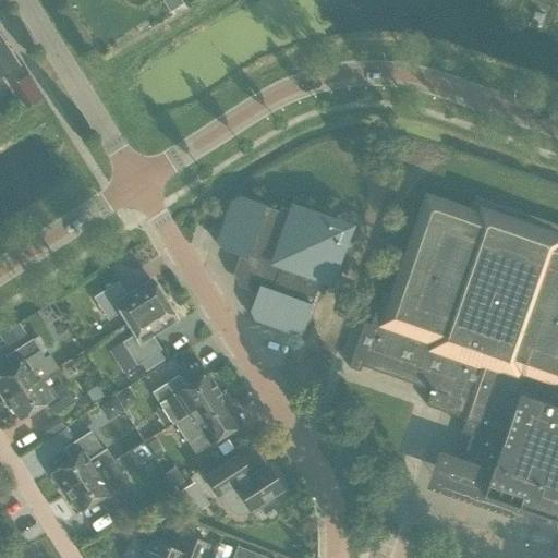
[(0,73),(16,63),(0,37),(0,73)]
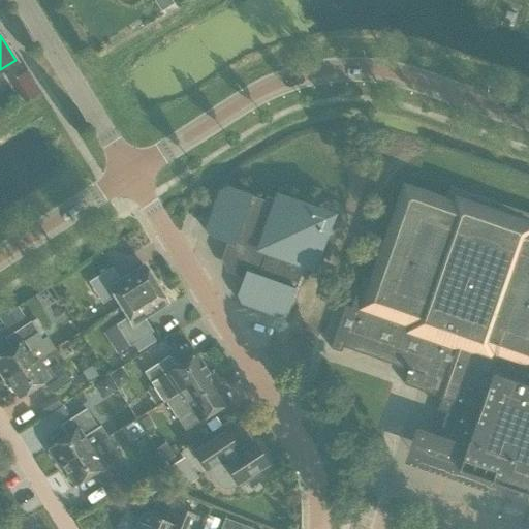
[(39,92),(26,70),(11,80),(25,101),(39,92)]
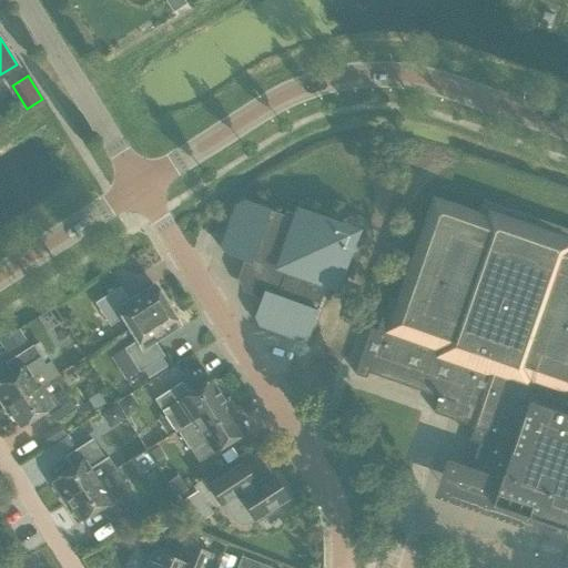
[(335,222),(305,212),(292,217),(243,200),(234,204),(220,244),(224,253),(249,262),(244,274),(251,287),(263,292),(254,316),(259,326),(297,340),(306,336),(324,286),(337,281),(348,251),(362,244),(366,233),(359,220),(348,216),(335,222)]
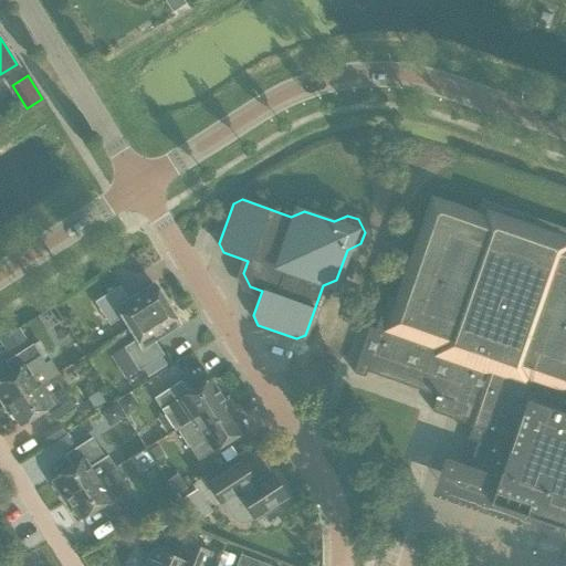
[(536,519),(565,528),(565,228),(483,199),(478,217),(437,202),(402,301),(388,296),(377,328),(370,326),(354,373),(366,377),(368,371),(438,396),(432,411),(473,426),(469,439),(479,442),(470,465),(448,458),(433,495),(532,528),(536,519)]
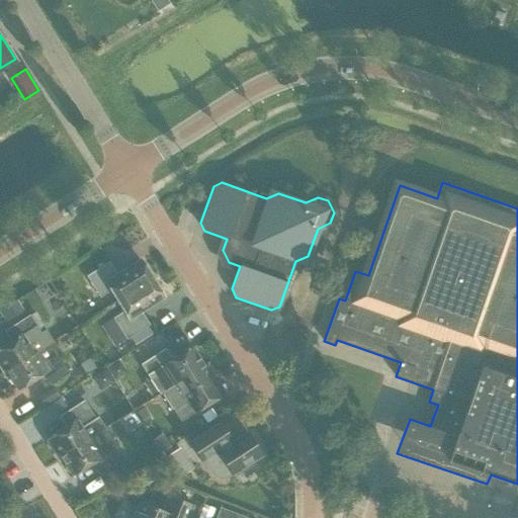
[(117,300),(152,278),(141,261),(118,275),(109,261),(86,275),(99,297),(110,290),(117,300)]
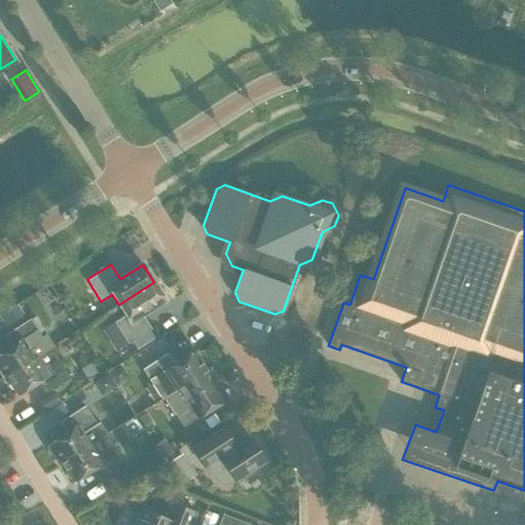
[(165,299),(154,282),(119,305),(125,315),(114,322),(128,344),(152,328),(142,314),(165,299)]
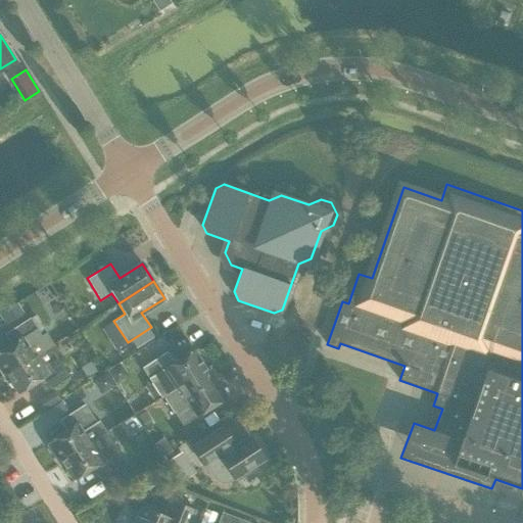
[(0,370),(4,376),(6,375),(34,357),(34,355),(28,345),(42,337),(30,318),(9,330),(16,341),(0,350),(0,370)]
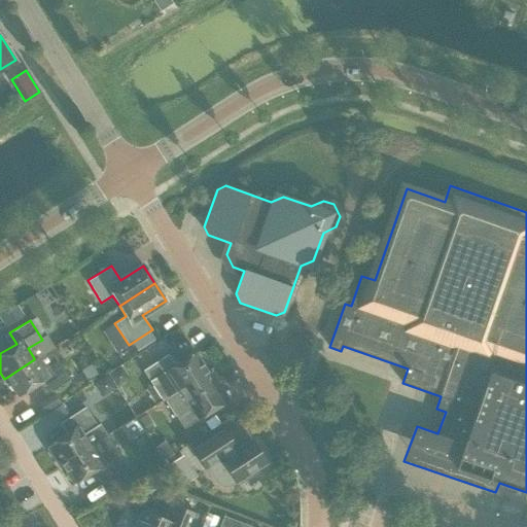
[(165,399),(207,371),(195,352),(170,369),(163,357),(143,371),(154,390),(162,400),(165,399)]
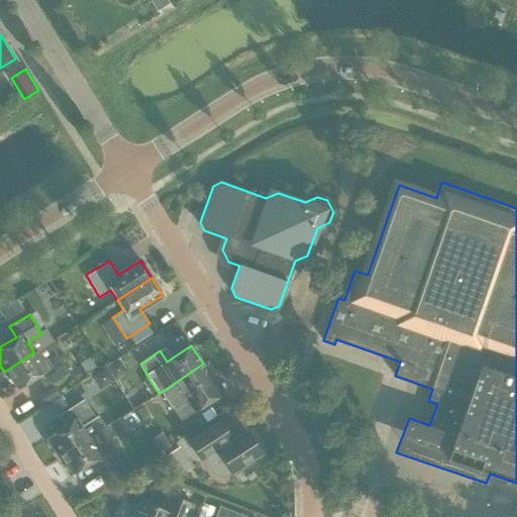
[(33,352),(6,371),(17,389),(42,373),(49,384),(69,371),(57,352),(42,362),(35,350),(33,351),(33,352)]
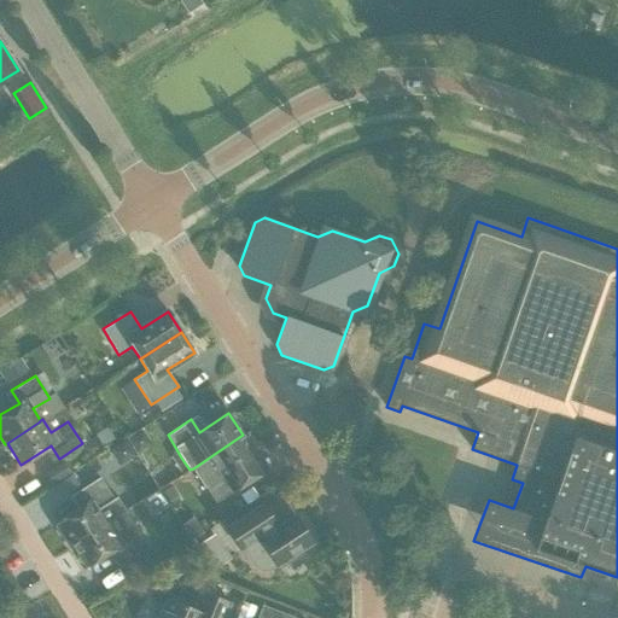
[(243,435),(193,468),(200,479),(215,502),(268,468),(245,433),(243,435)]
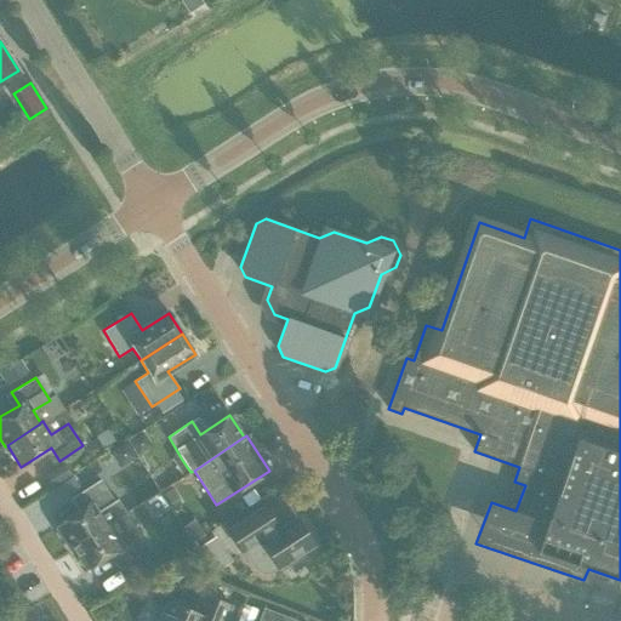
[(69,474),(63,465),(49,473),(55,483),(69,474)]
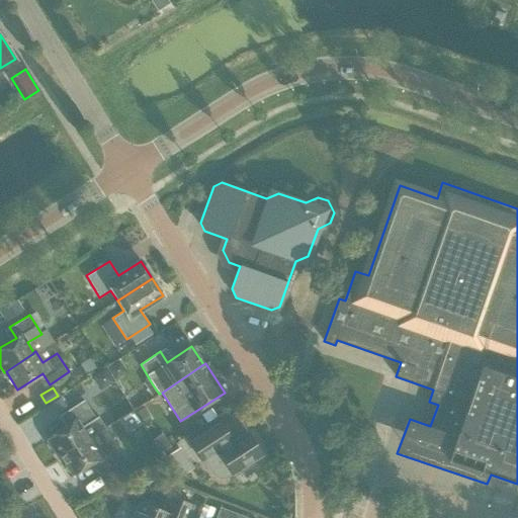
[(67,406),(61,398),(45,408),(51,417),(67,406)]
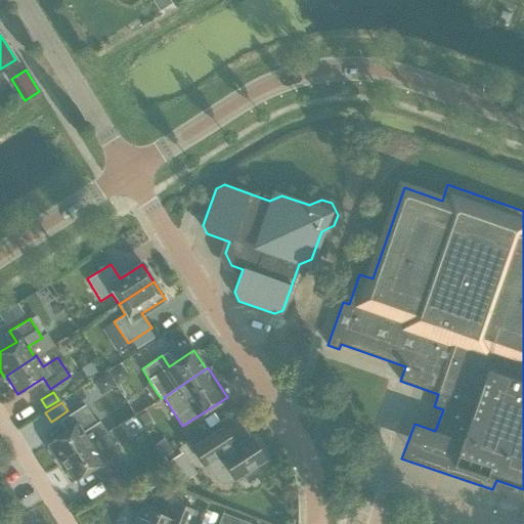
[(58,464),(61,463),(89,443),(83,433),(97,424),(85,404),(64,418),(72,428),(46,444),(58,464)]
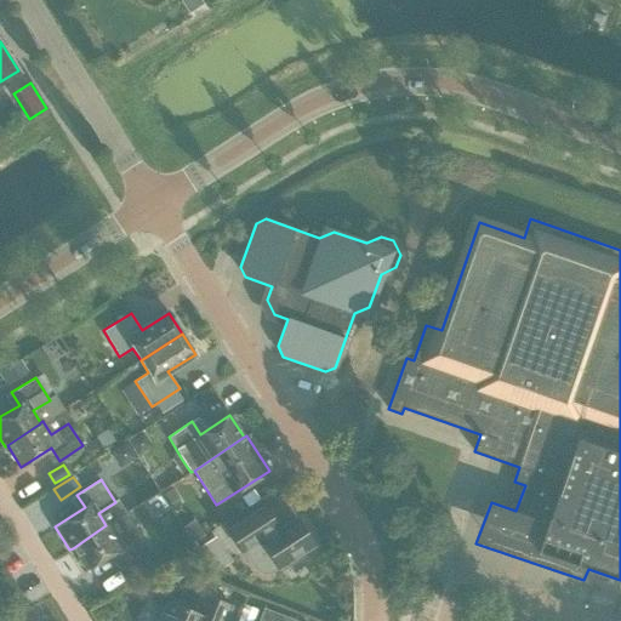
[(181,502),(172,488),(163,494),(171,508),(181,502)]
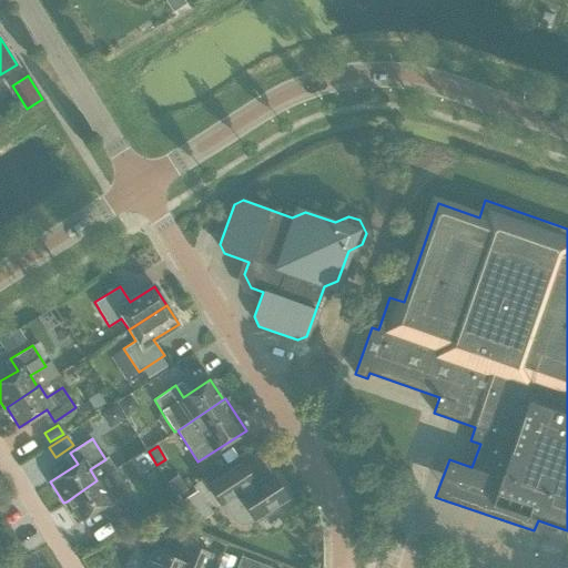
[(287,498),(272,474),(255,485),(241,463),(206,485),(213,496),(221,508),(223,507),(231,519),(234,523),(240,525),(245,525),(250,524),(252,523),(254,520),(287,498)]
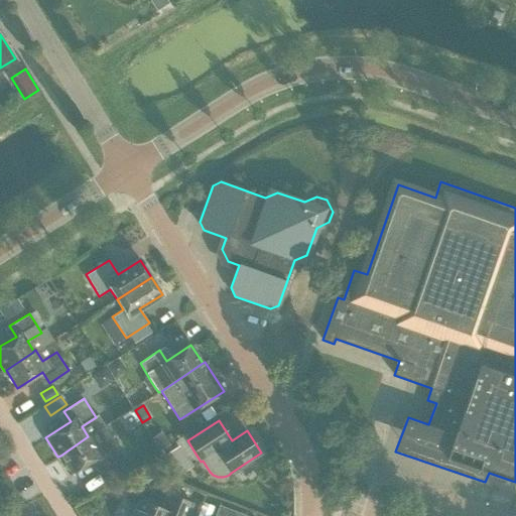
[(88,436),(60,456),(72,474),(97,458),(103,468),(123,456),(111,436),(97,445),(90,434),(88,436)]
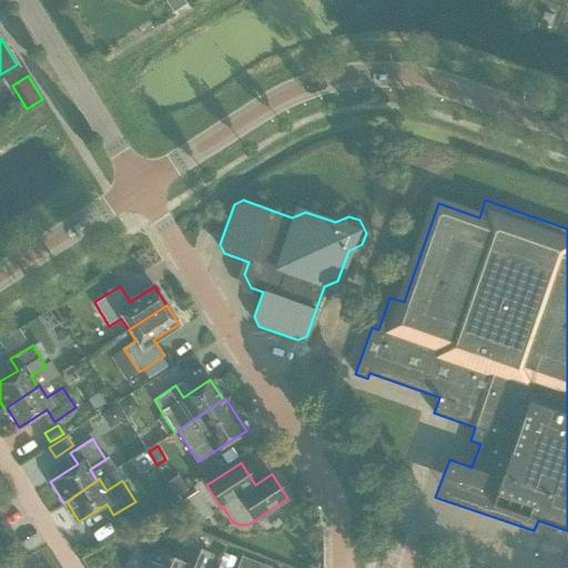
[(224,544),(193,533),(190,541),(221,554),(224,544)]
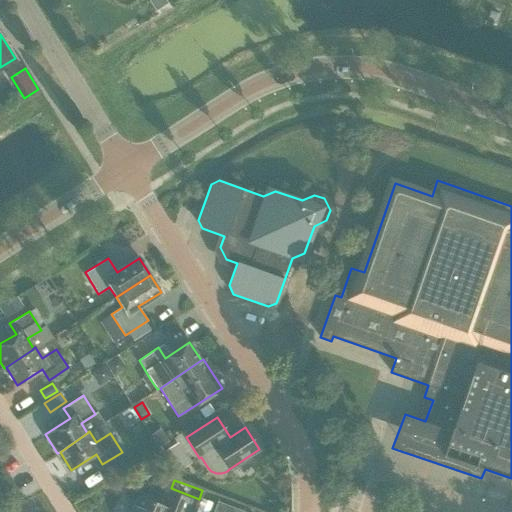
[(186,511),(192,500),(165,490),(159,505),(136,496),(130,511),(186,511)]
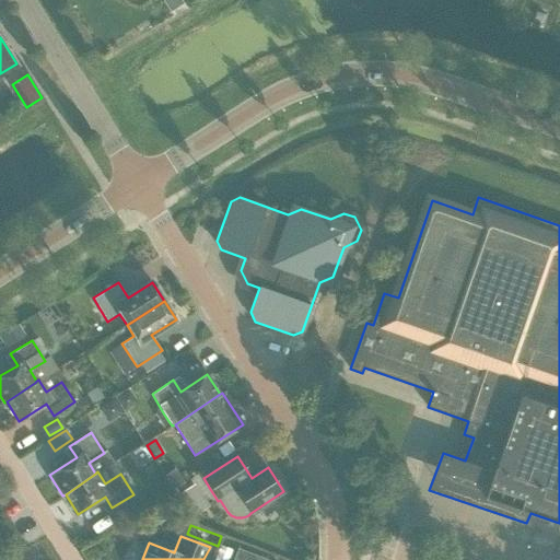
[(268,559),(237,548),(232,559),(268,559)]
